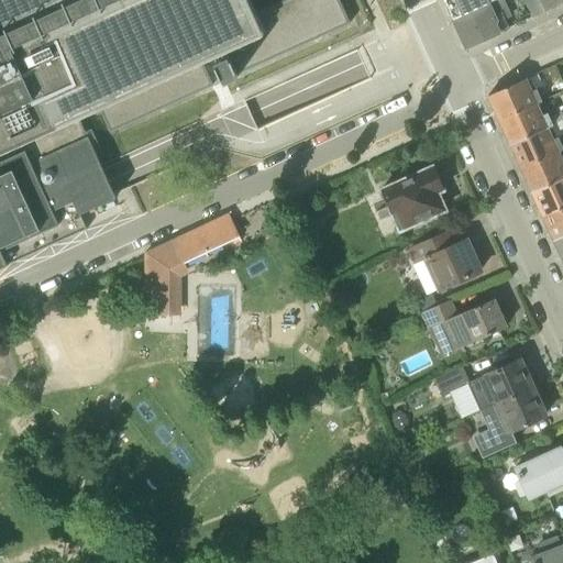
[(117,197),(114,192),(109,181),(101,164),(77,110),(98,101),(111,130),(212,85),(200,55),(229,43),(241,72),(350,22),(340,0),(0,0),(0,264),(63,236),(57,224),(117,197)]
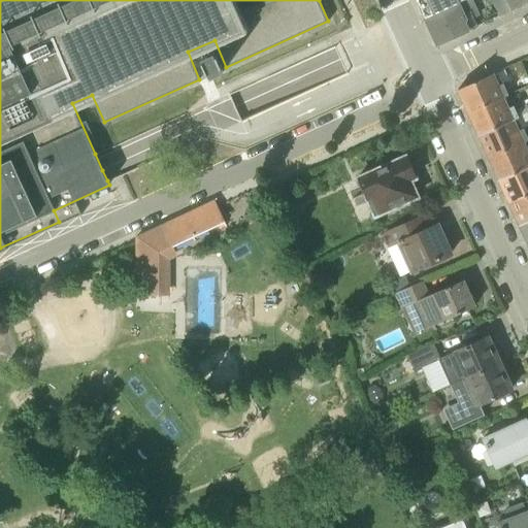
[(418,0),(420,3),(418,5),(422,13),(424,13),(426,18),(457,3),(463,0),(418,0)]
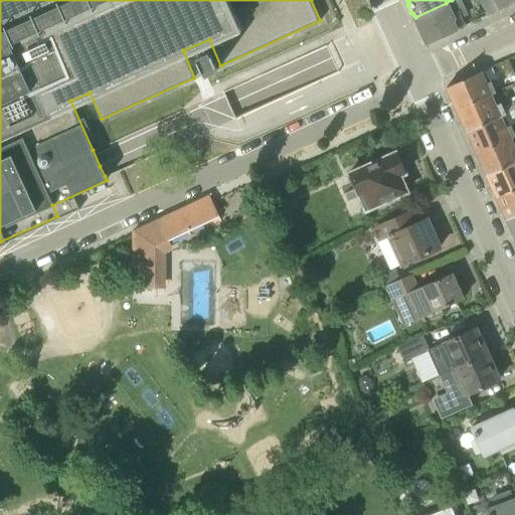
[(481,0),(488,15),(500,10),(494,0),(481,0)]
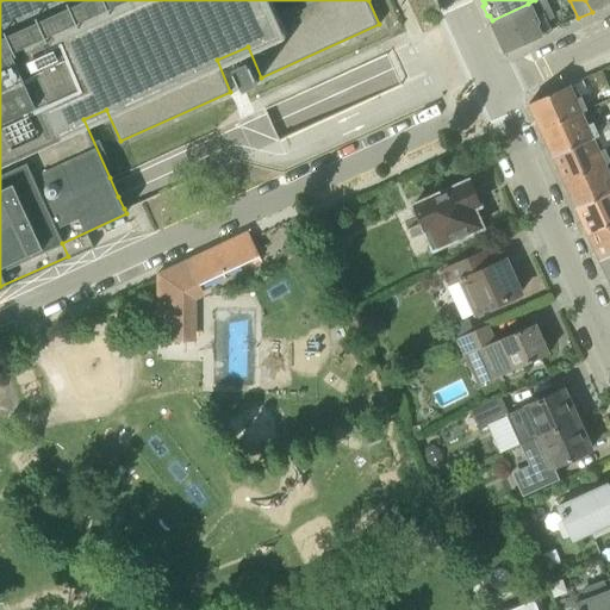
[(609,0),(585,0),(592,12),(609,2),(609,0)]
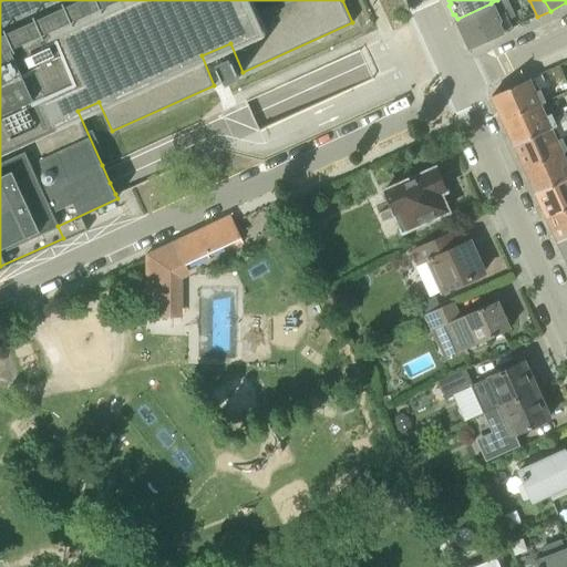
[(491,3),(457,19),(470,47),(513,27),(506,11),(497,16),(491,3)]
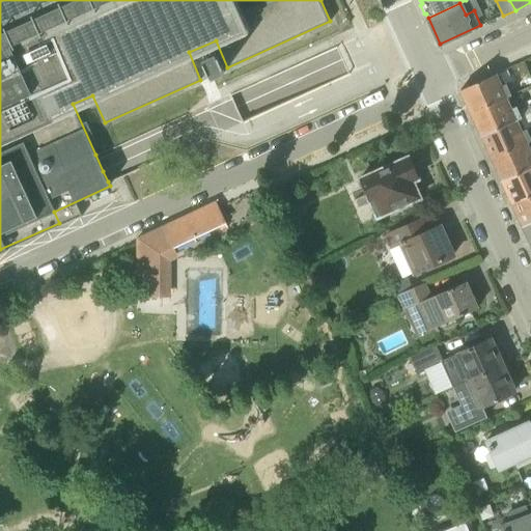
[(216,51),(202,57),(212,77),(224,71),(216,51)]
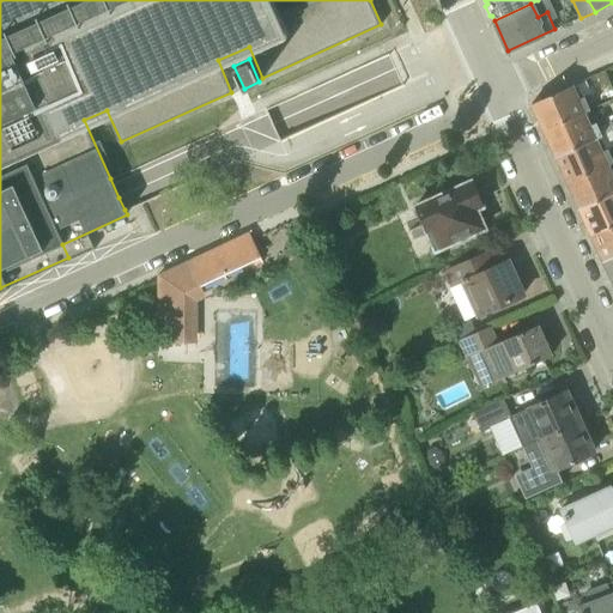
[(602,86),(611,83),(605,70),(596,73),(602,86)]
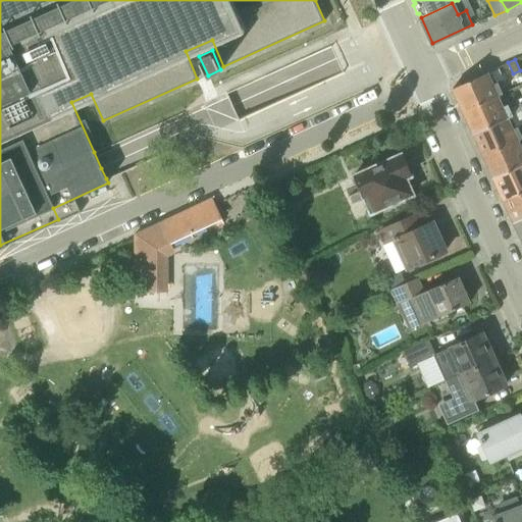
[(464,109),(497,94),(503,92),(498,81),(491,83),(486,71),(453,87),(464,109)]
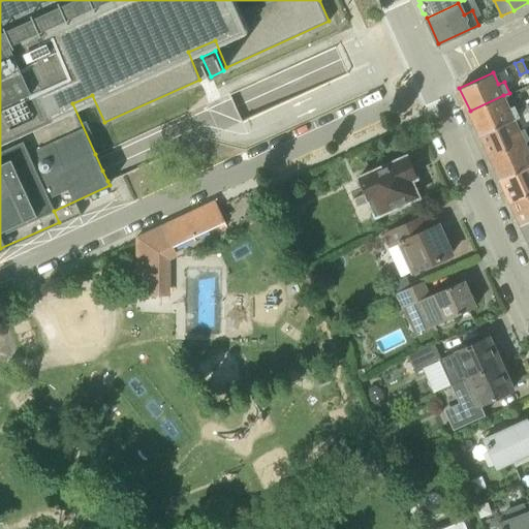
[(503,95),(470,111),(479,133),(514,119),(520,116),(515,104),(508,106),(503,95)]
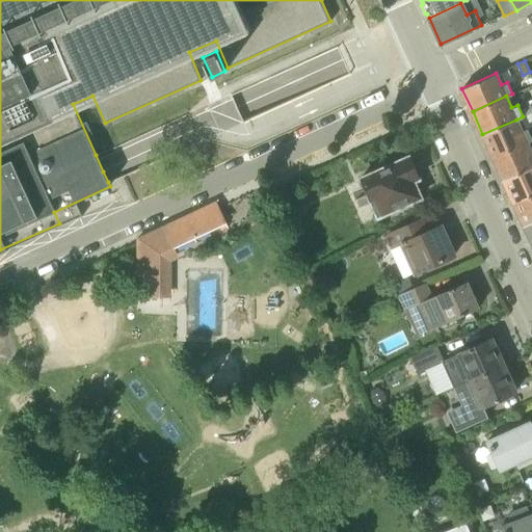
[(516,120),(482,134),(493,158),(527,141),(531,138),(531,125),(522,130),(516,120)]
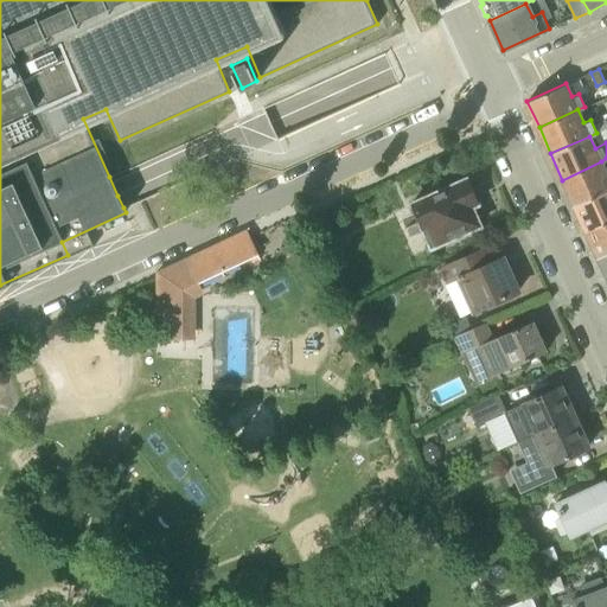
[(606,173),(601,161),(562,180),(574,205),(606,190),(606,173)]
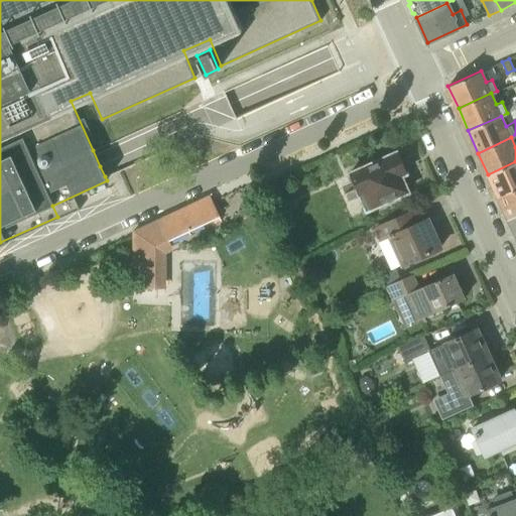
[(398,150),(349,172),(359,195),(363,192),(370,208),(408,190),(401,174),(408,171),(398,150)]
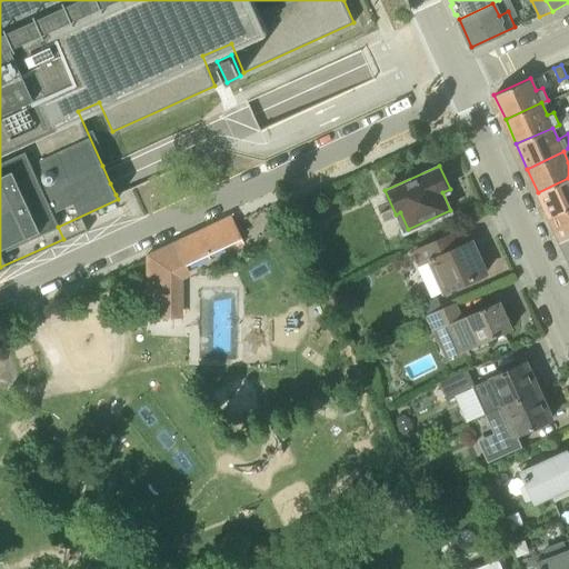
[(568,178),(538,192),(549,217),(568,207),(568,178)]
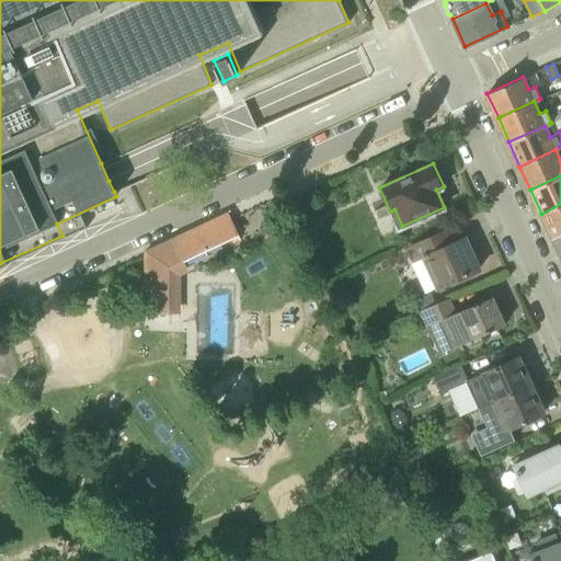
[(560,204),(541,214),(552,238),(560,232),(560,204)]
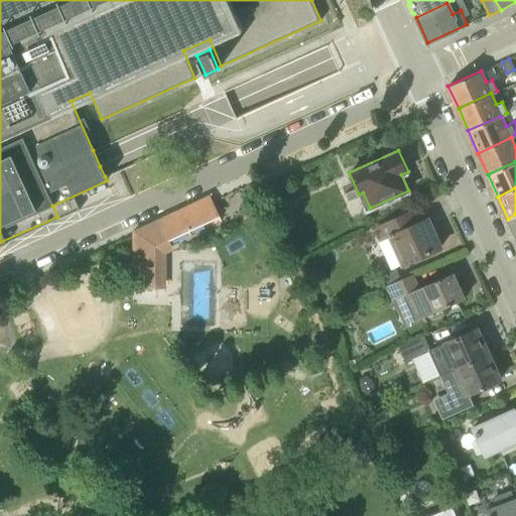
[(133,238),(133,287),(166,288),(166,254),(172,250),(167,241),(220,217),(213,203),(211,197),(133,233),(133,238)]
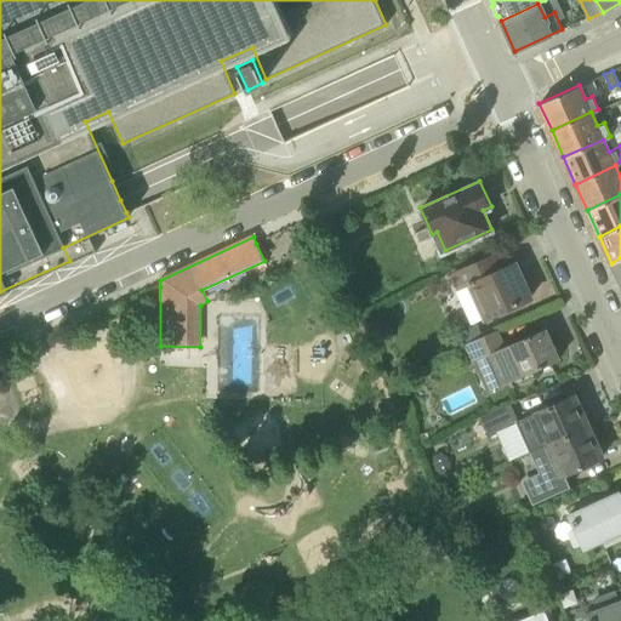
[(486,257),(453,272),(460,289),(463,286),(471,284),(485,317),(531,296),(516,261),(501,268),(493,272),(486,257)]
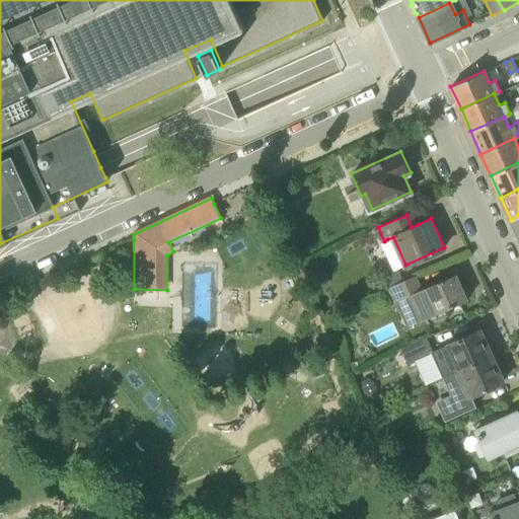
[(382,277),(387,288),(402,282),(397,270),(382,277)]
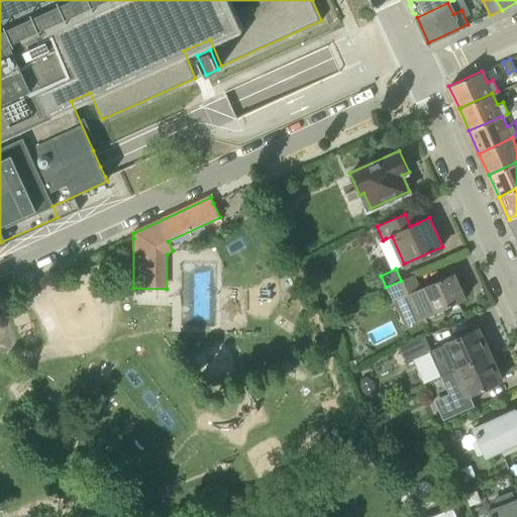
[(466,299),(454,273),(420,288),(415,275),(401,281),(386,287),(391,300),(410,292),(421,318),(466,299)]
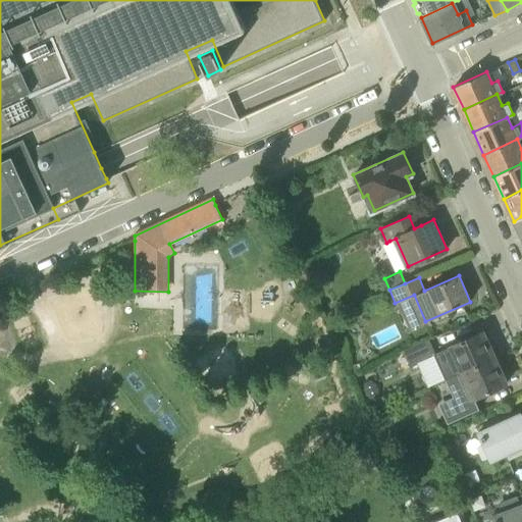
[(445,381),(457,376),(496,359),(494,356),(496,352),(493,347),(489,345),(483,331),(433,354),(427,341),(404,351),(410,366),(433,356),(445,381)]
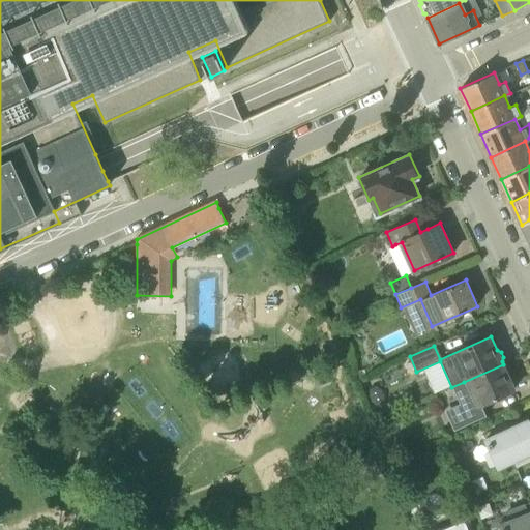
[(460,405),(445,411),(453,431),(487,416),(481,405),(514,390),(503,364),(451,387),(460,405)]
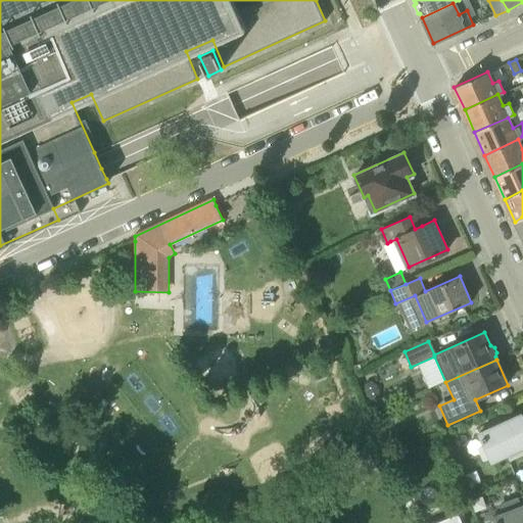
[(492,463),(522,448),(522,419),(521,415),(479,433),(492,463)]
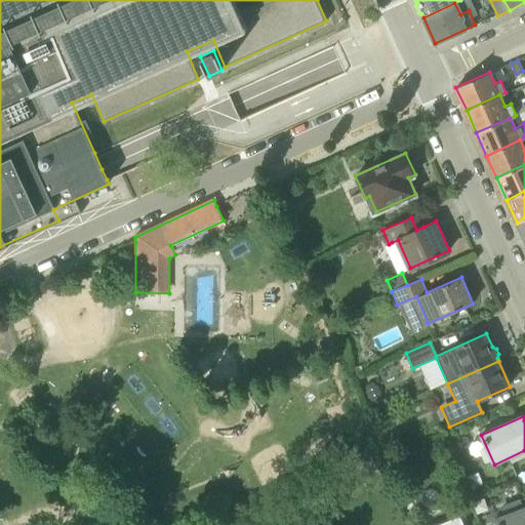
[(371,455),(359,460),(362,467),(365,474),(377,469),(374,461),(371,455)]
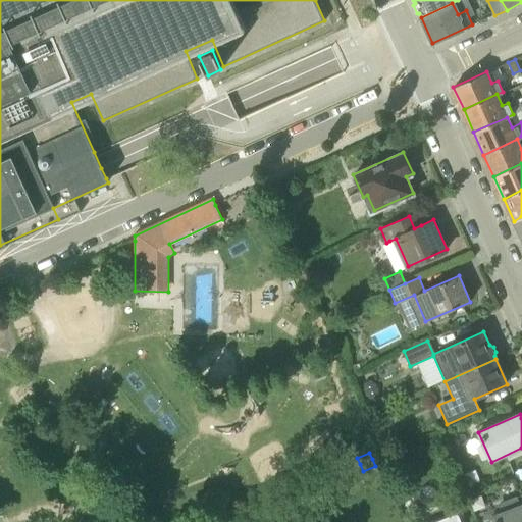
[(502,514),(480,521),(521,521),(521,505),(521,506),(517,508),(513,498),(498,504),(502,514)]
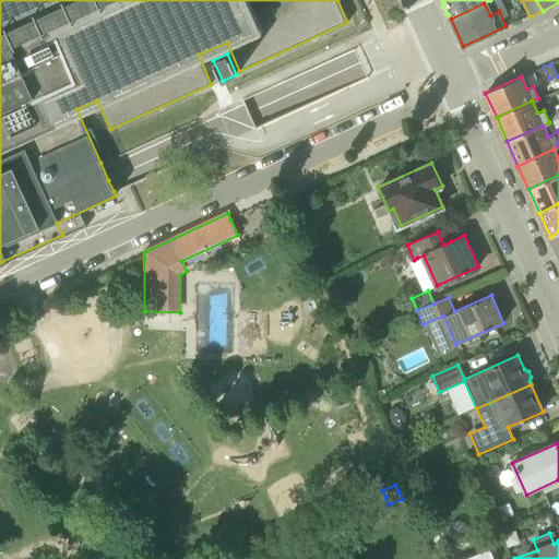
[(321,558),(322,558),(333,554),(328,542),(316,547),(321,558)]
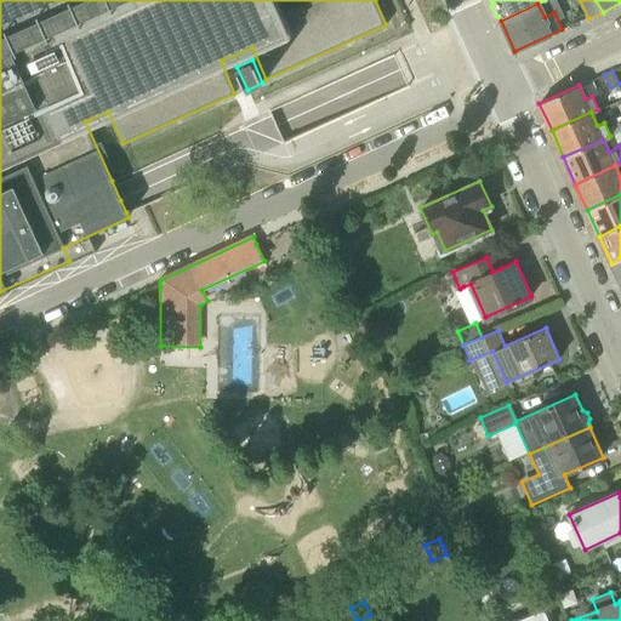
[(548,620),(545,610),(516,620),(548,620)]
